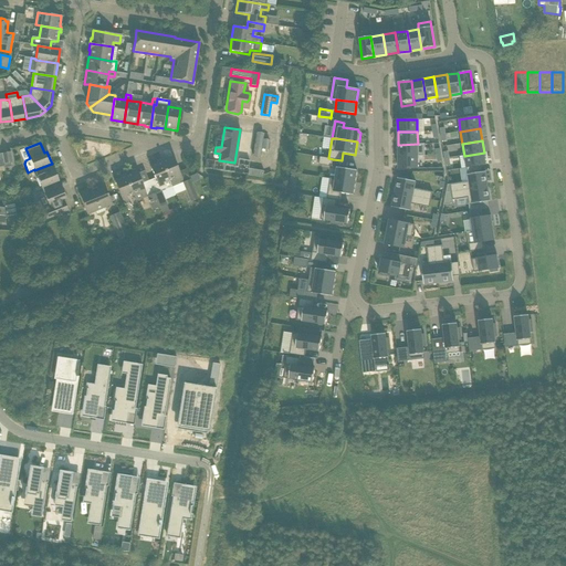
[(398,145),(398,157),(418,156),(418,144),(398,145)]
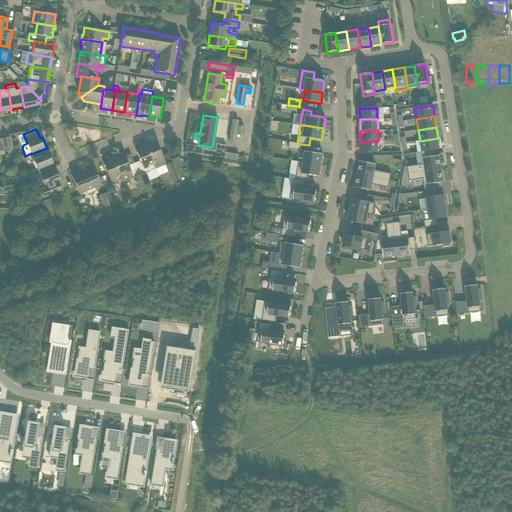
[(9,138),(2,139),(4,152),(10,151),(9,147),(11,147),(9,138)]
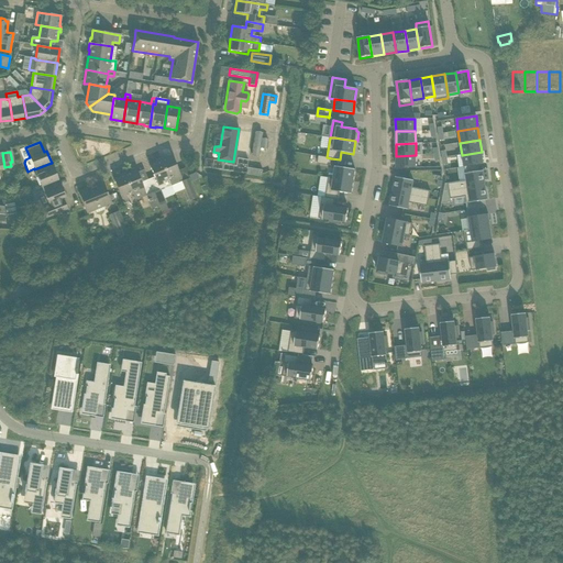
[(482,152),(462,155),(464,167),(476,165),(483,164),(482,152)]
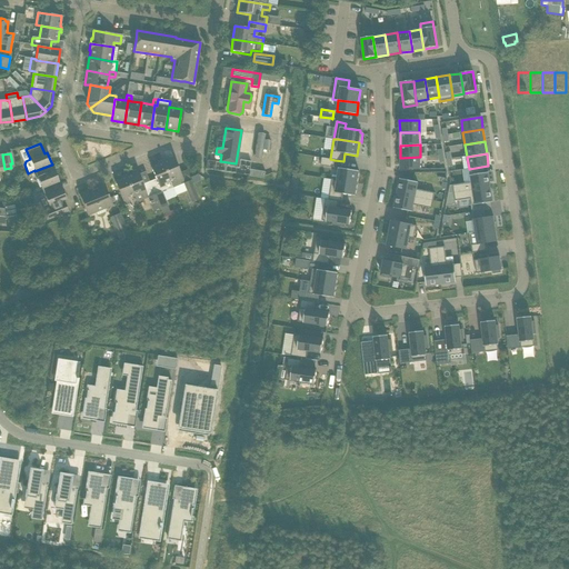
[(400,158),(400,170),(420,169),(420,157),(400,158)]
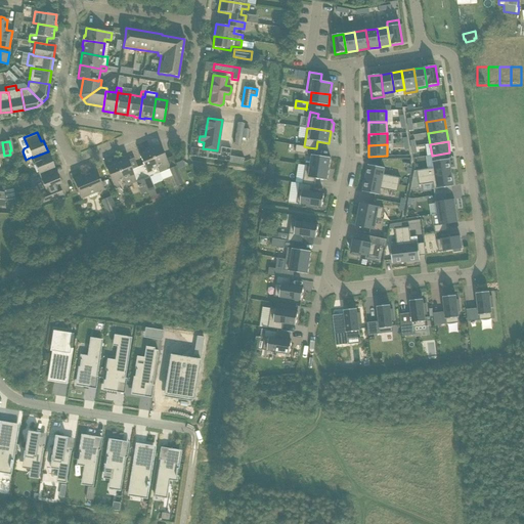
[(308,147),(304,146),(296,145),(295,153),(307,155),(308,147)]
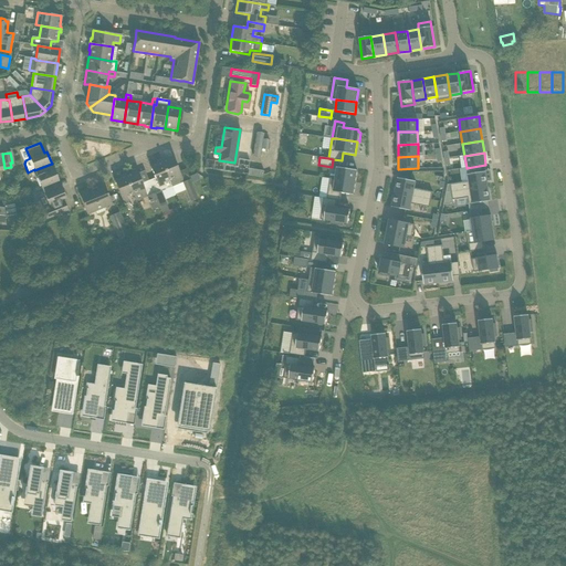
[(171,187),(182,182),(184,182),(174,158),(167,160),(166,158),(160,160),(170,184),(171,187)]
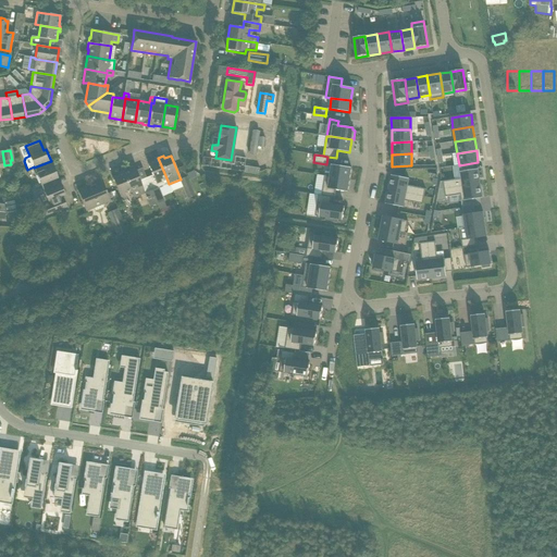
[(239,172),(242,158),(235,157),(234,164),(221,162),(221,161),(211,159),(209,168),(239,172)]
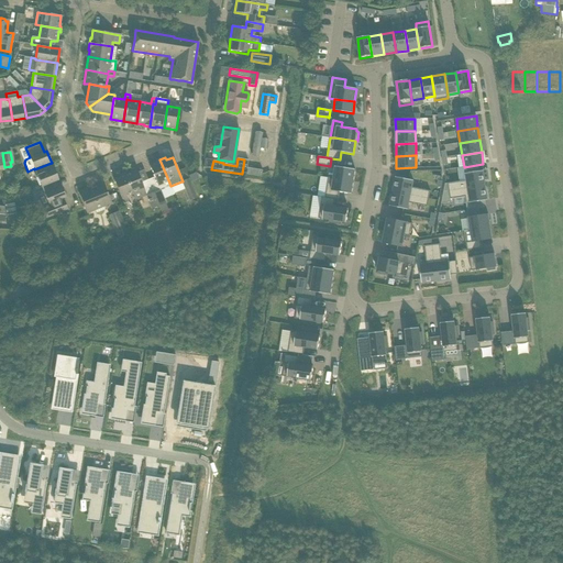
[(158,188),(169,183),(159,159),(155,162),(156,164),(150,166),(154,176),(158,188)]
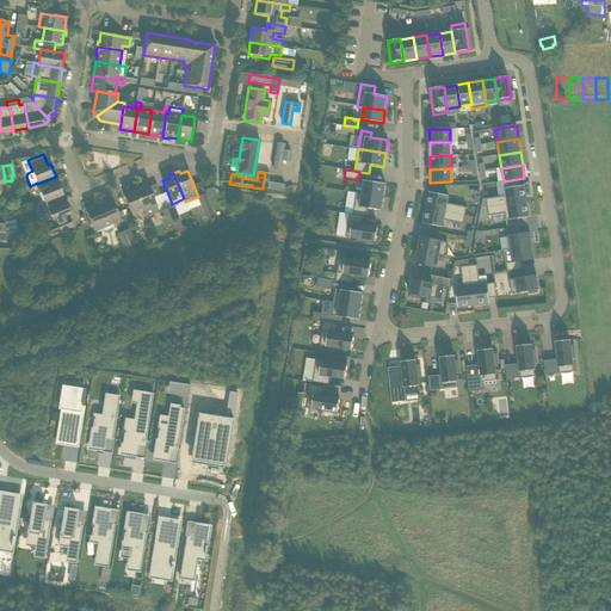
[(284,192),(284,185),(267,183),(270,173),(265,173),(263,189),(284,192)]
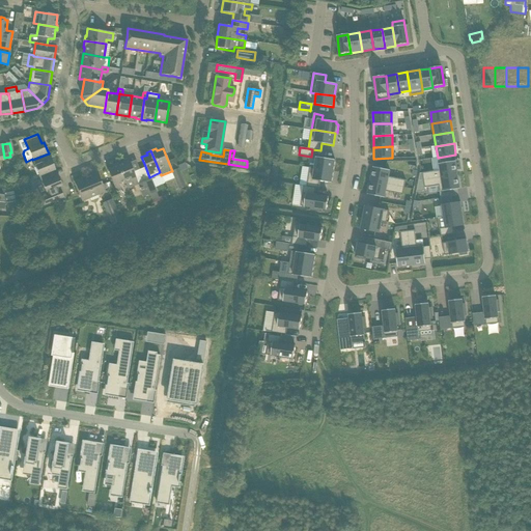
[(32,160),(39,176),(53,171),(55,170),(51,159),(48,160),(46,155),(32,160)]
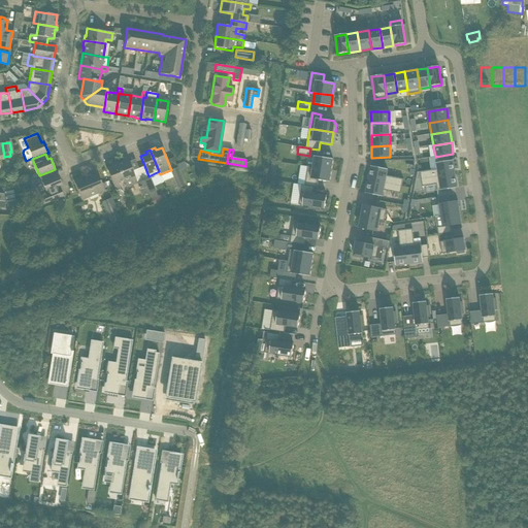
[(447,155),(435,157),(436,169),(420,172),(421,179),(455,174),(453,160),(449,161),(448,161),(447,155)]
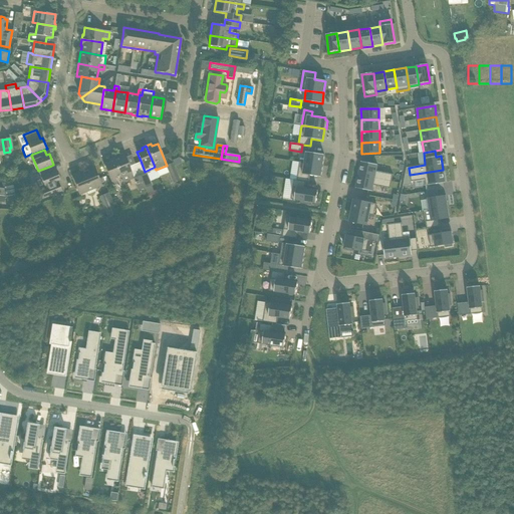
[(304,163),(322,166),(324,155),(306,152),(304,163)]
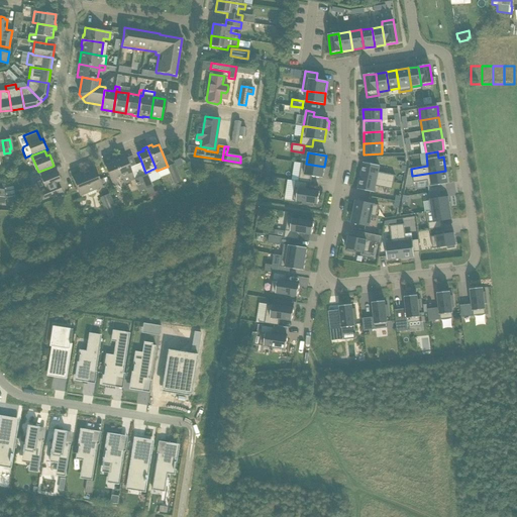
[(114,160),(121,177),(124,184),(130,181),(133,179),(138,192),(145,189),(140,177),(135,166),(136,166),(136,165),(129,168),(125,157),(119,160),(118,158),(114,160)]
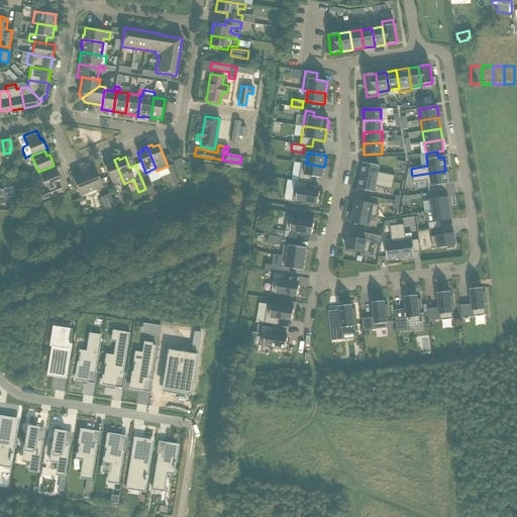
[(115,180),(121,177),(114,160),(109,162),(110,163),(104,166),(112,185),(117,183),(115,180)]
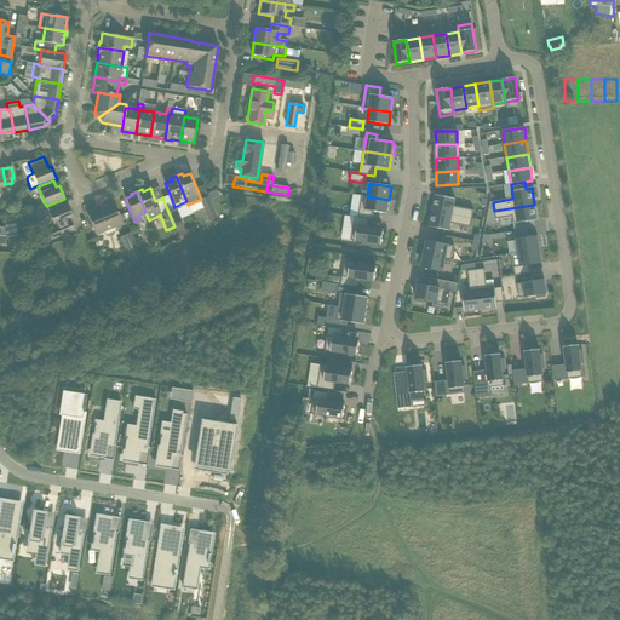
[(389,200),(367,196),(361,195),(357,218),(368,219),(372,220),(373,212),(388,214),(389,200)]
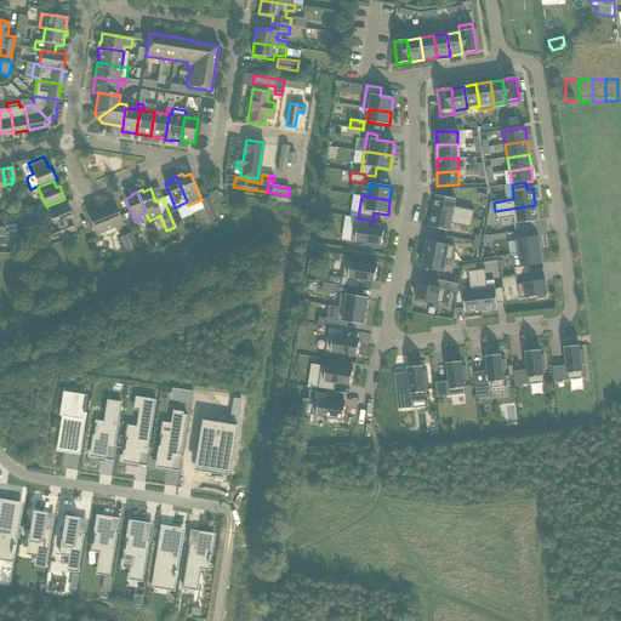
[(433,211),(473,220),(474,211),(454,206),(456,199),(436,195),(433,211)]
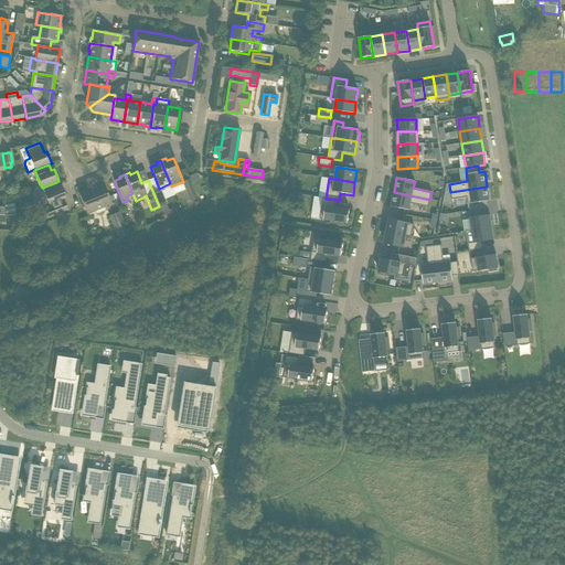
[(190,179),(183,182),(182,182),(190,202),(198,199),(190,179)]
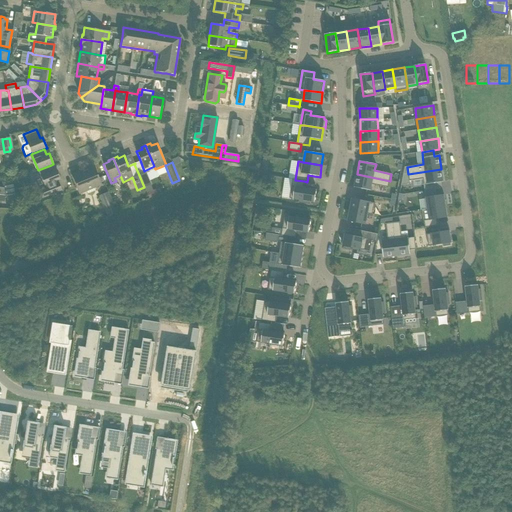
[(51,165),(38,170),(44,185),(38,189),(42,198),(61,190),(58,183),(57,182),(60,180),(56,170),(53,171),(51,165)]
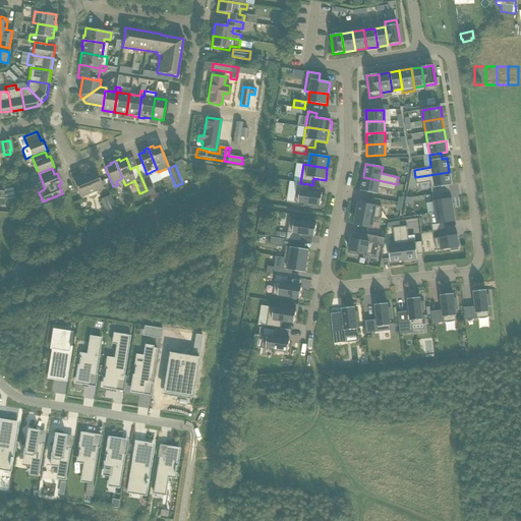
[(72,178),(76,187),(80,198),(103,188),(99,179),(95,170),(83,175),(83,174),(72,178)]
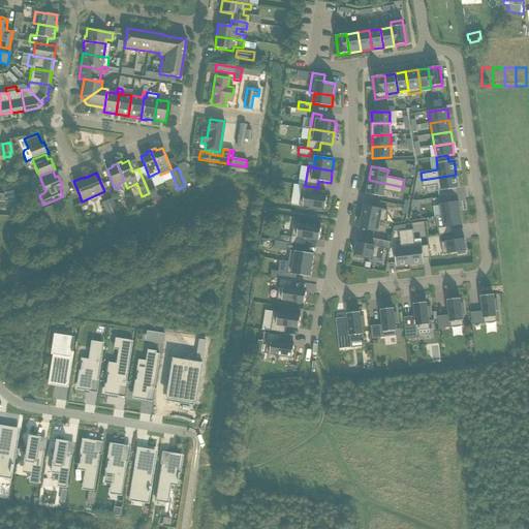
[(456,175),(422,180),(423,187),(437,185),(438,191),(458,188),(456,175)]
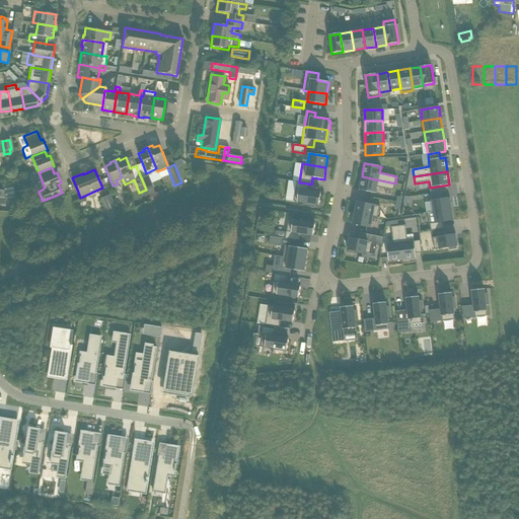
[(147,174),(141,177),(146,190),(152,188),(147,174)]
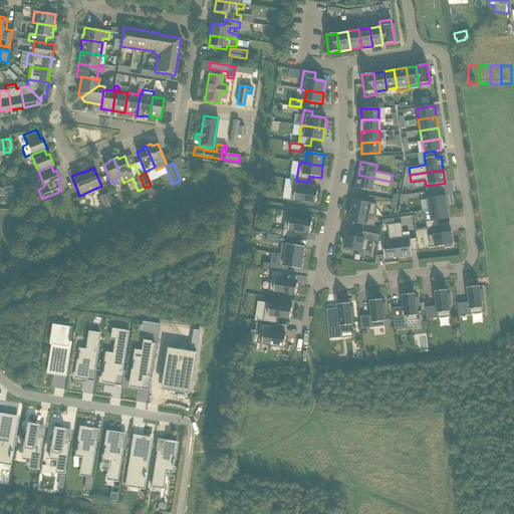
[(355,189),(371,192),(373,186),(390,189),(392,182),(358,175),(355,189)]
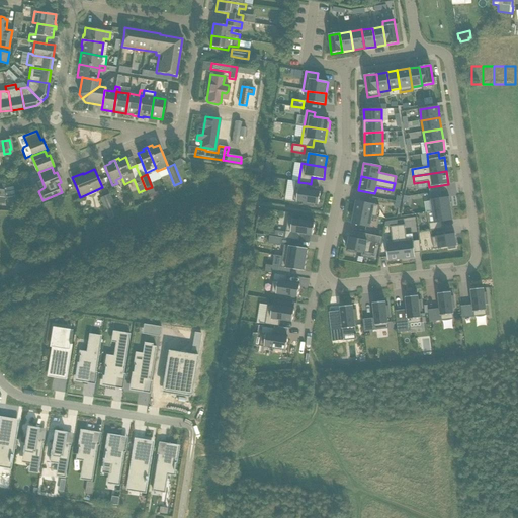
[(308,183),(298,182),(296,181),(292,201),(303,202),(303,205),(314,206),(314,204),(319,205),(321,192),(307,190),(308,183)]
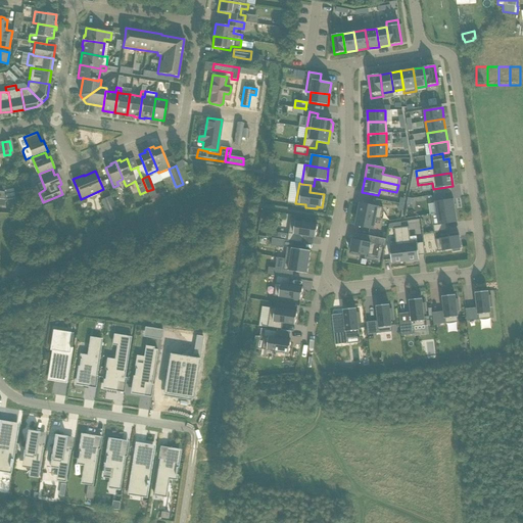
[(13,189),(6,189),(7,199),(14,199),(13,189)]
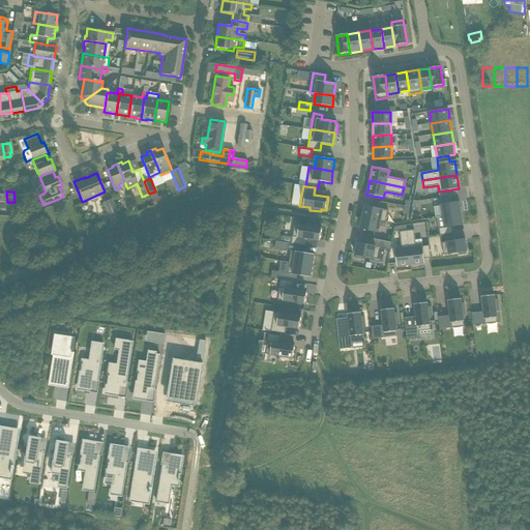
[(102,203),(107,213),(111,224),(120,219),(112,199),(102,203)]
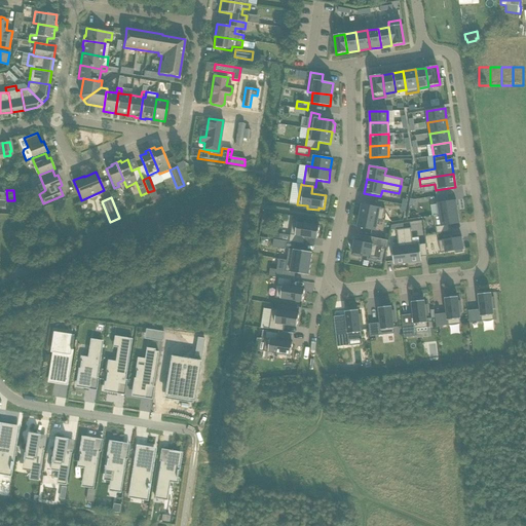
[(524,197),(517,198),(519,211),(525,210),(525,217),(525,199),(524,200),(524,197)]
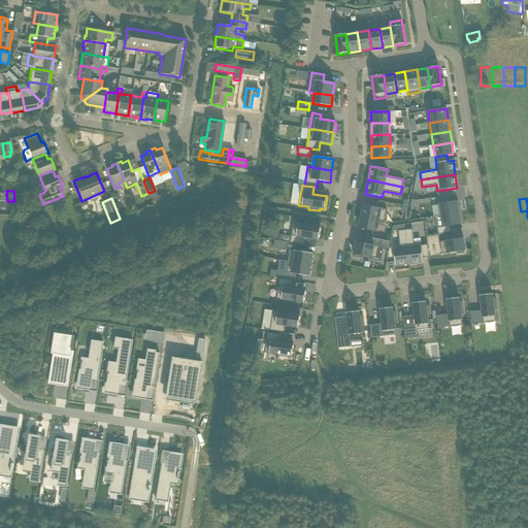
[(458,201),(439,204),(440,216),(460,212),(458,201)]
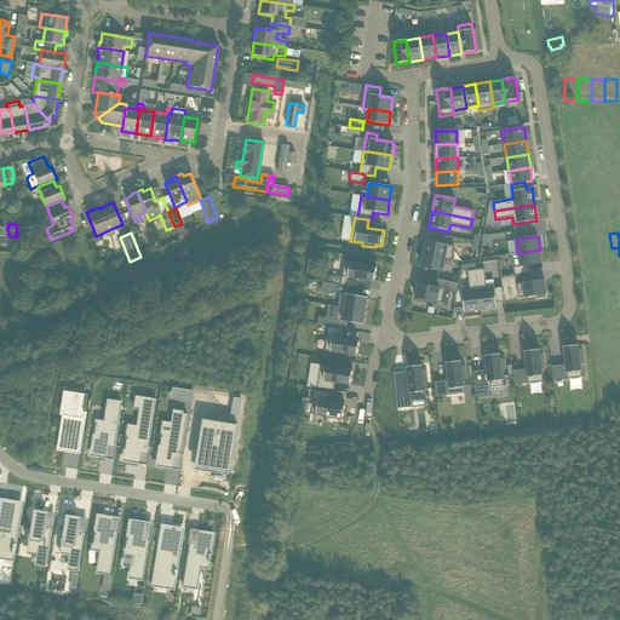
[(451,260),(454,246),(426,241),(424,254),(446,259),(451,260)]
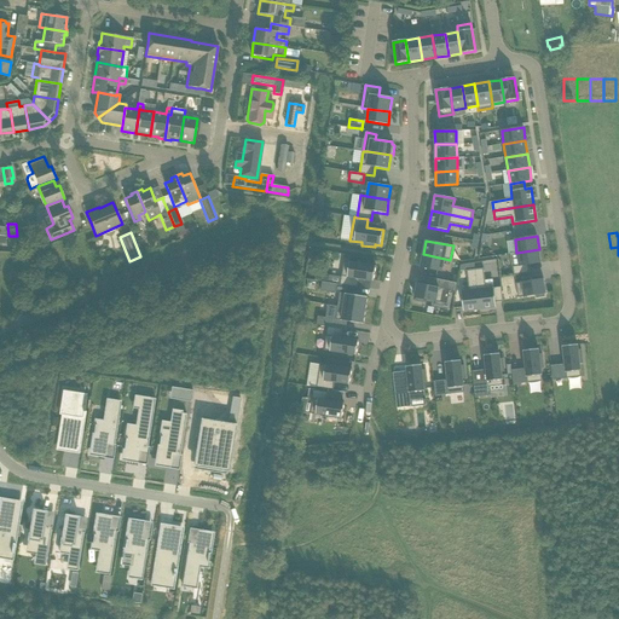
[(516,253),(519,266),(513,267),(514,276),(528,273),(527,265),(541,264),(539,249),(516,253)]
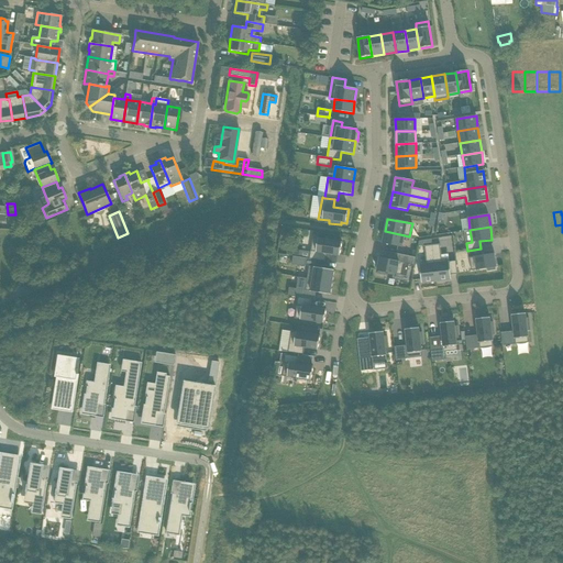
[(383,243),(403,247),(405,235),(385,231),(383,243)]
